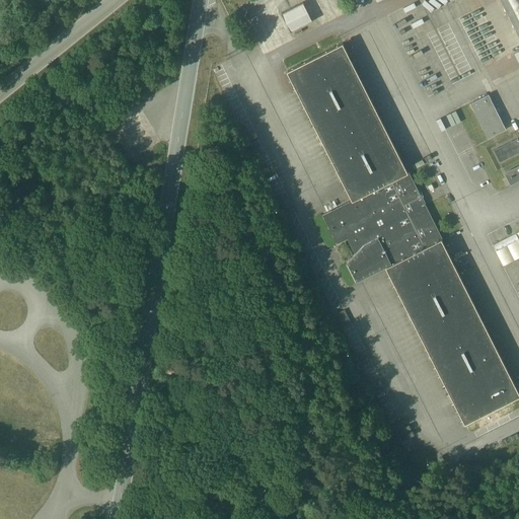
[(518,0),(501,0),(518,35),(518,0)]
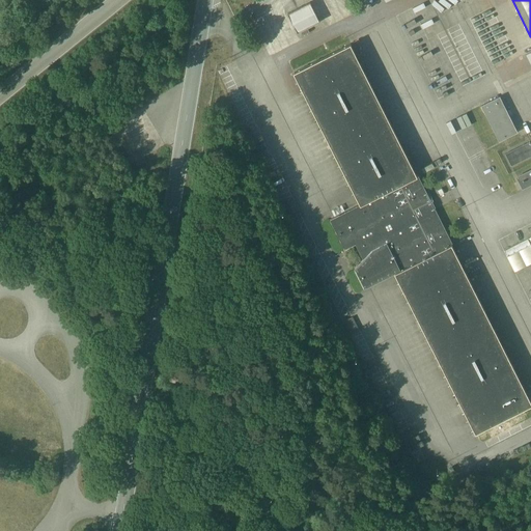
[(431,202),(418,175),(417,175),(351,44),(295,72),(361,204),(330,220),(345,250),(356,245),(360,254),(362,252),(366,256),(355,269),(364,288),(395,273),(476,432),(530,404),(530,400),(452,245),(453,244),(435,207),(432,208),(429,203),(431,202)]
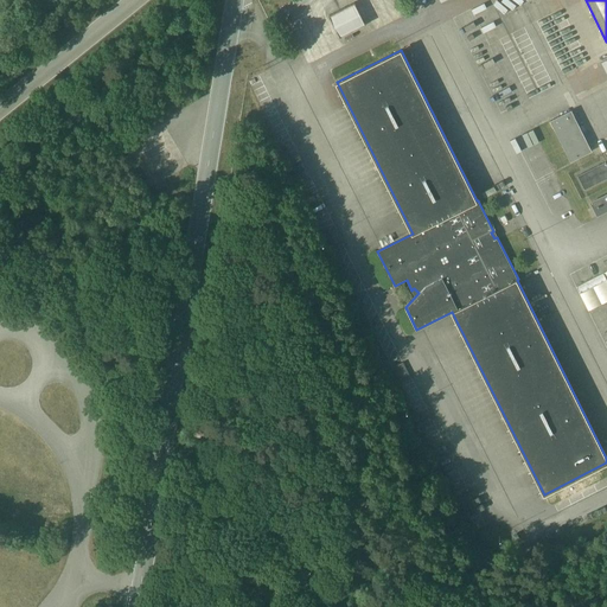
[(570,161),(592,151),(572,110),(550,121),(570,161)]
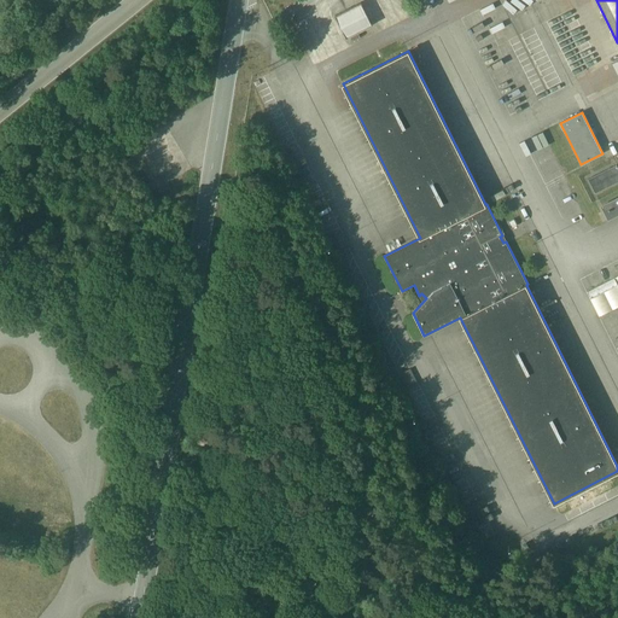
[(617,168),(617,165),(616,165),(588,180),(595,193),(617,181),(617,168)]
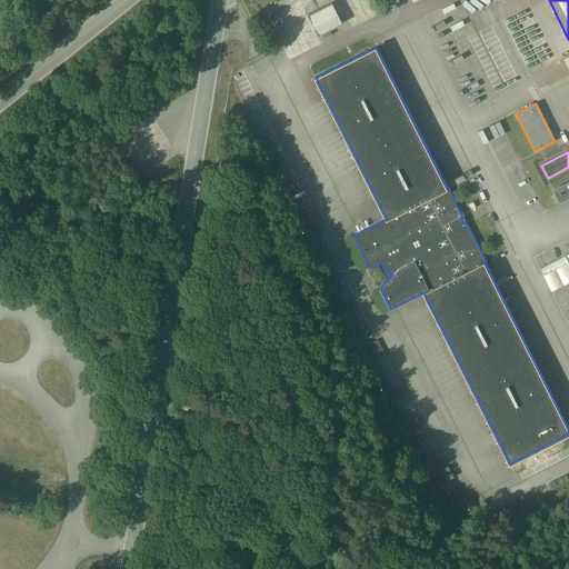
[(568,182),(555,190),(560,201),(568,197),(568,182)]
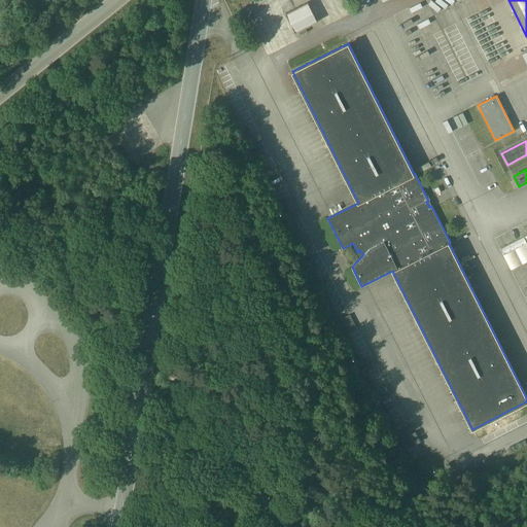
[(526,235),(524,237),(500,249),(511,269),(526,260),(526,235)]
